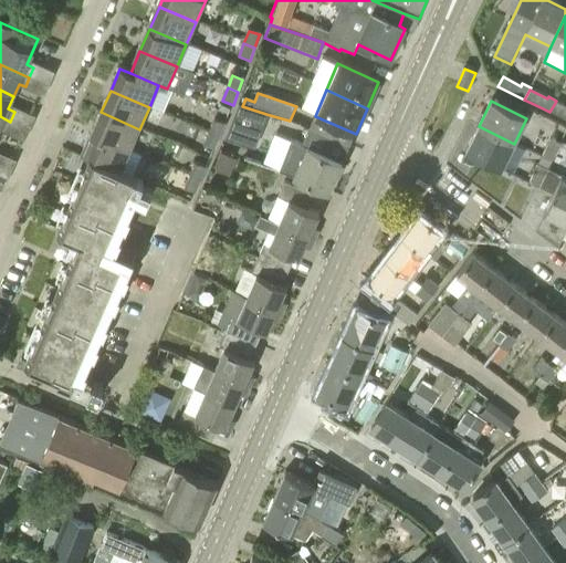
[(565,107),(555,103),(549,112),(565,120),(565,107)]
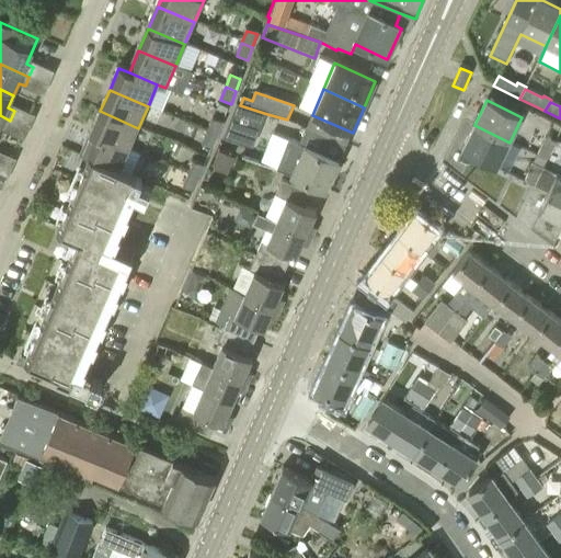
[(237,103),(222,138),(254,148),(267,114),(240,105),(237,103)]
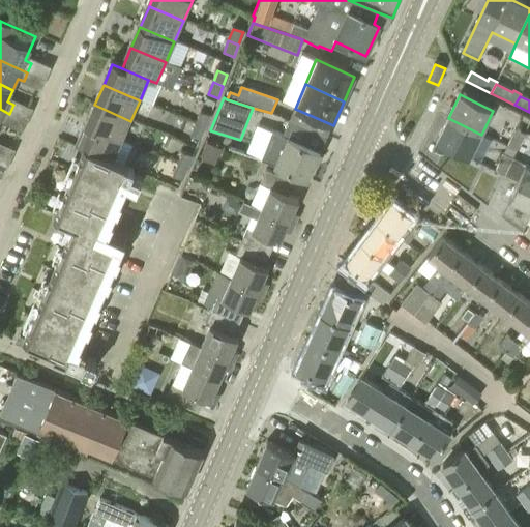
[(130,121),(94,105),(86,125),(89,127),(122,142),(130,121)]
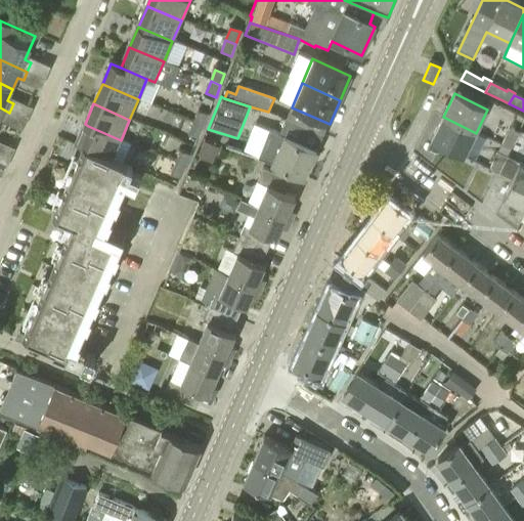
[(0,118),(6,121),(9,113),(0,107),(0,118)]
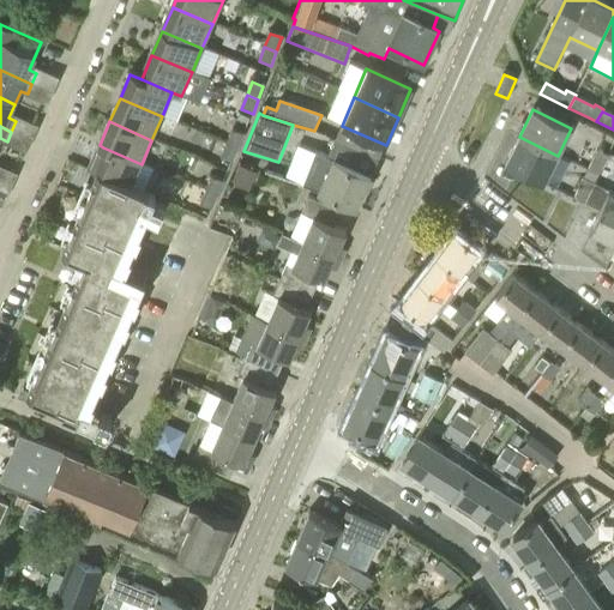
[(228,144),(239,150),(245,137),(234,131),(228,144)]
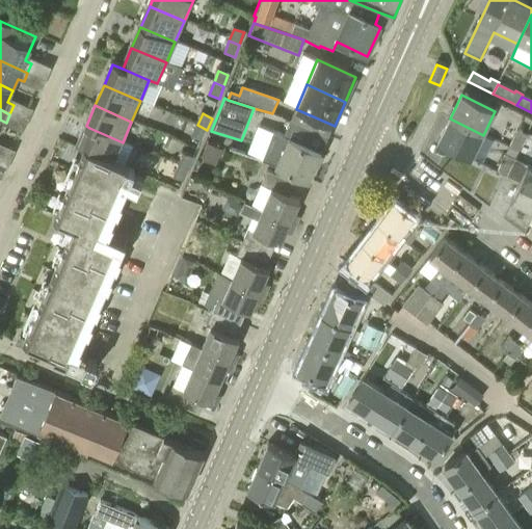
[(471,160),(483,135),(450,118),(437,143),(471,160)]
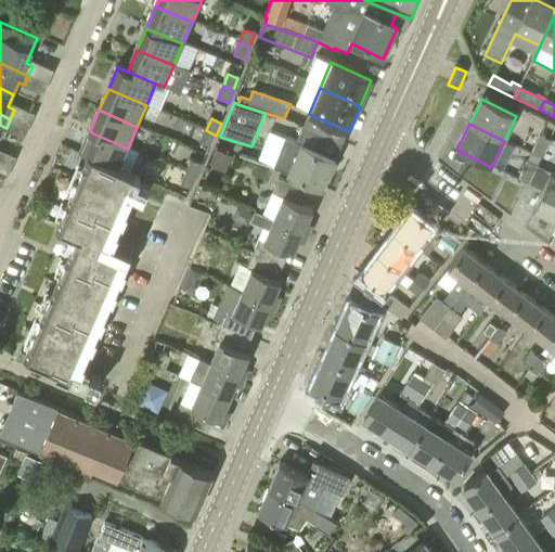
[(210,148),(216,136),(206,130),(199,143),(210,148)]
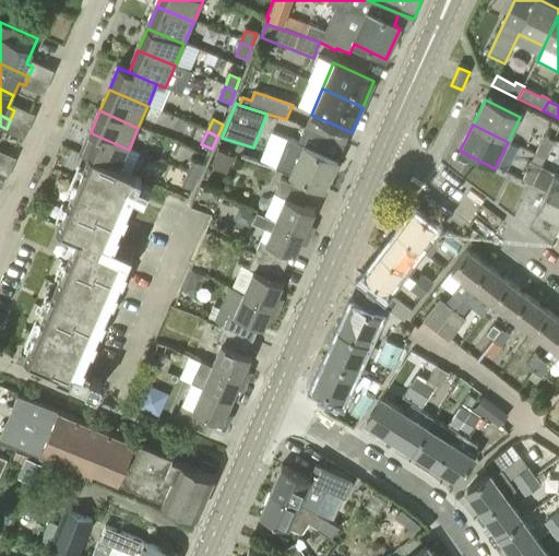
[(85,155),(119,169),(129,150),(94,134),(85,155)]
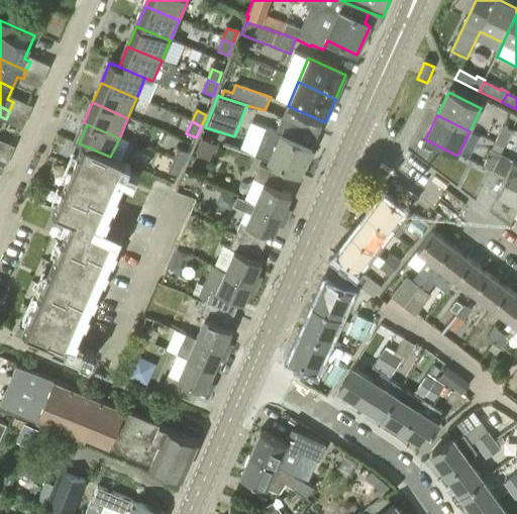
[(503,148),(511,132),(503,128),(495,144),(503,148)]
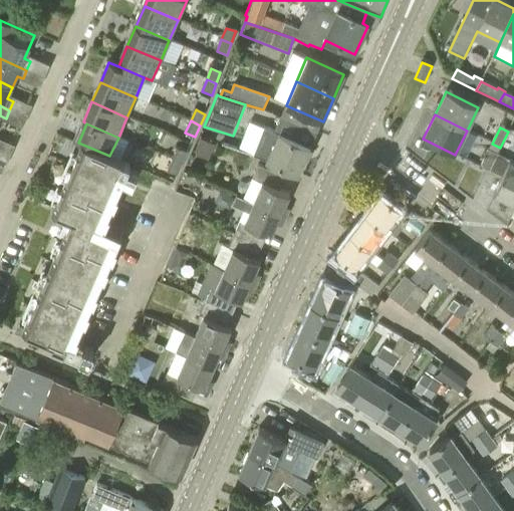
[(298,176),(309,150),(278,134),(266,129),(264,129),(254,157),(298,176)]
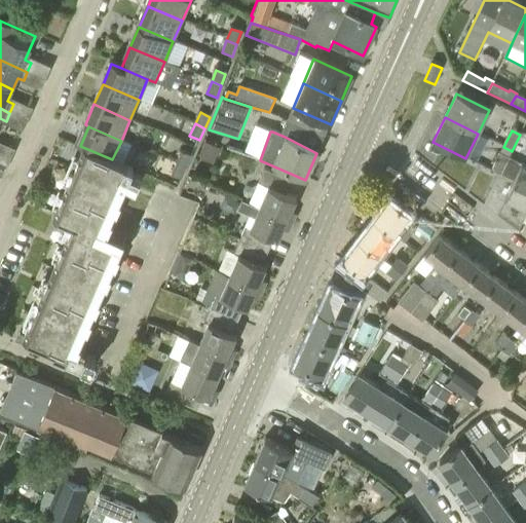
[(220,149),(203,143),(197,157),(214,164),(220,149)]
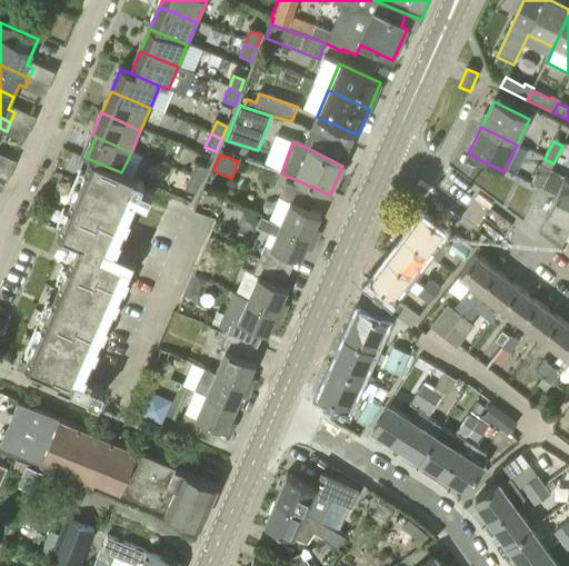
[(143,182),(133,178),(87,158),(56,234),(79,244),(26,366),(22,364),(20,369),(58,387),(59,385),(67,388),(68,391),(72,391),(99,404),(105,390),(77,378),(129,258),(113,251),(143,182)]
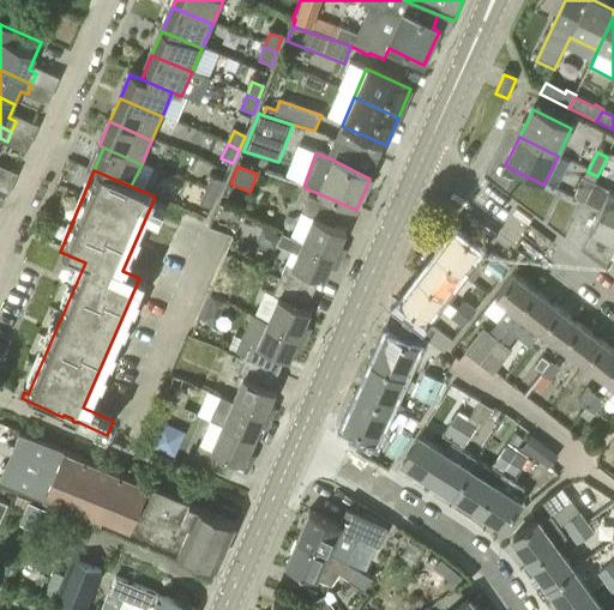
[(212,179),(206,192),(217,198),(224,183),(212,179)]
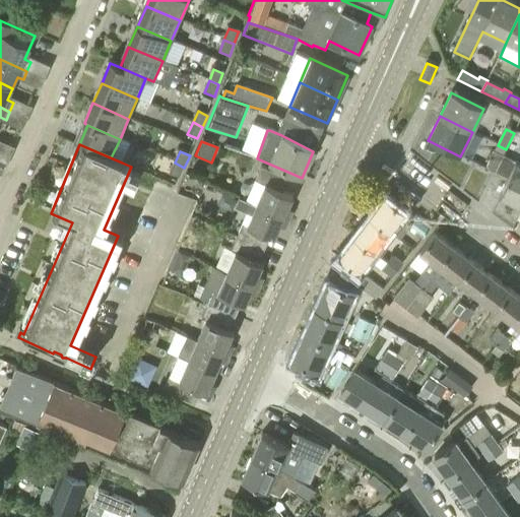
[(486,170),(495,174),(503,156),(495,152),(486,170)]
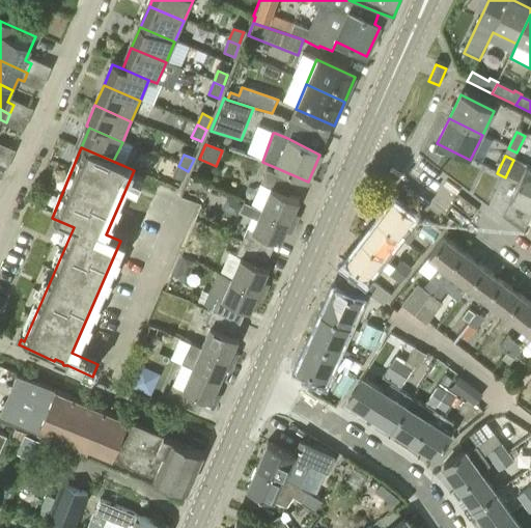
[(530,167),(527,166),(513,160),(505,177),(519,184),(510,200),(530,210),(530,167)]
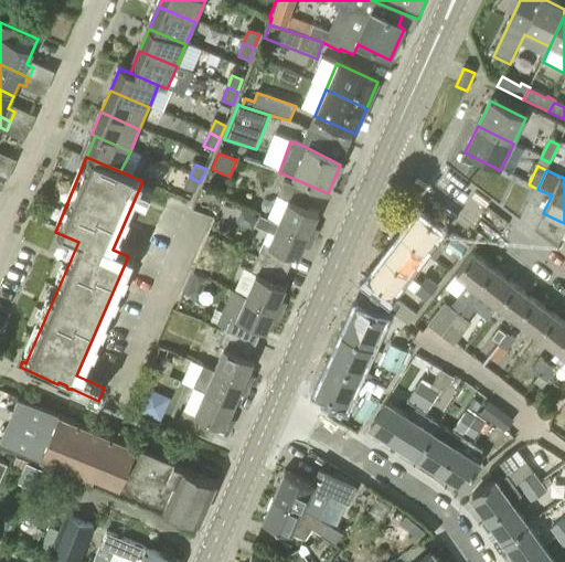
[(194,194),(200,182),(190,177),(184,190),(194,194)]
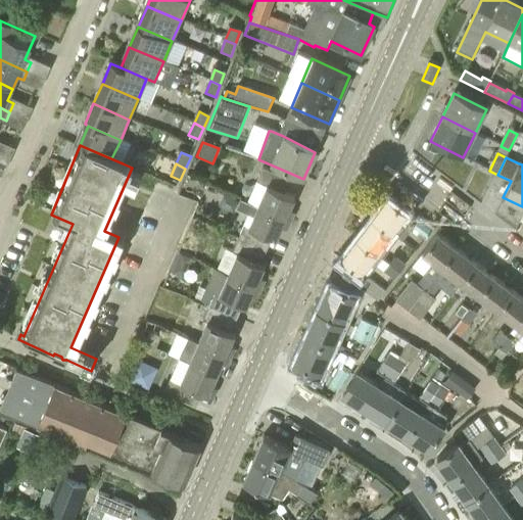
[(257,207),(291,223),(294,214),(289,210),(294,199),(285,195),(290,182),(263,170),(256,184),(266,188),(257,207)]
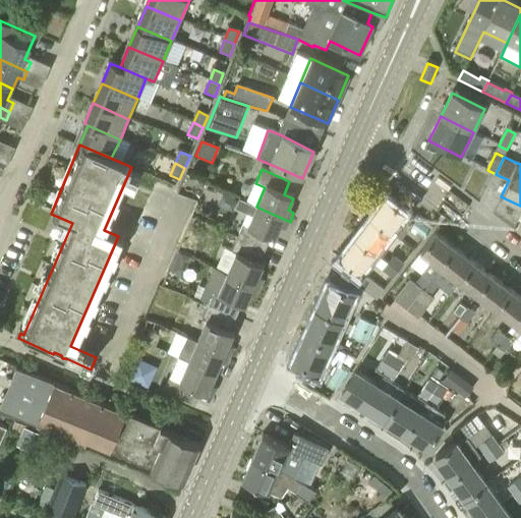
[(392,234),(401,222),(407,213),(387,196),(370,218),(392,234)]
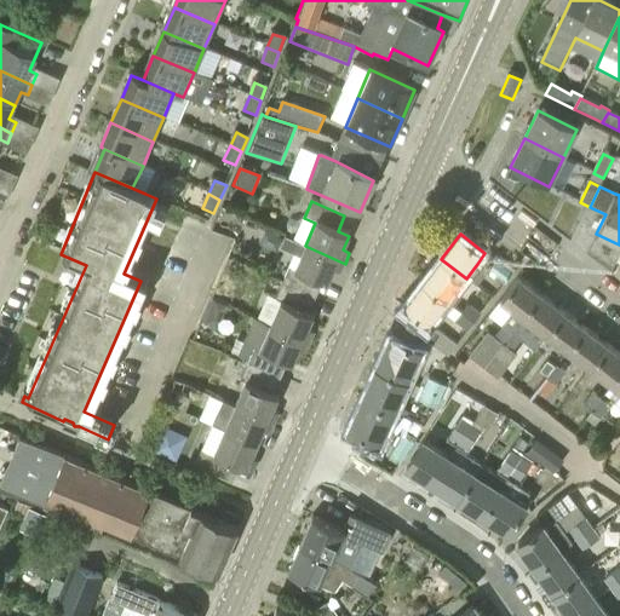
[(345,264),(305,246),(286,237),(281,248),(300,257),(294,270),(290,269),(283,285),(316,298),(323,283),(328,286),(334,271),(340,274),(345,264)]
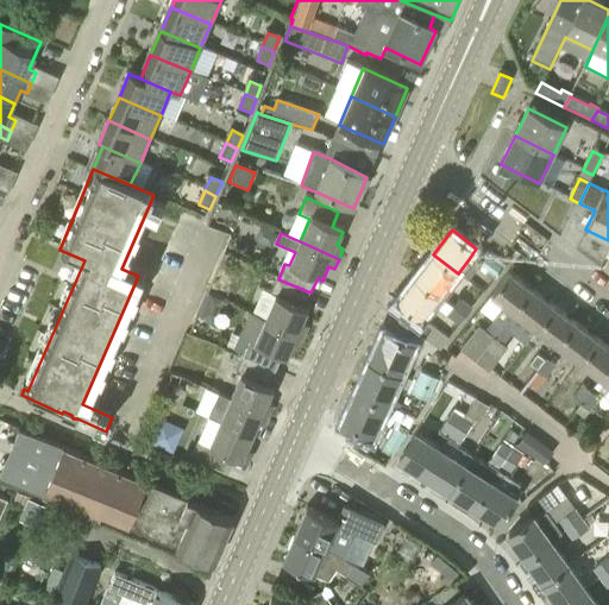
[(464,278),(458,273),(433,254),(415,278),(440,297),(447,288),(454,292),(464,278)]
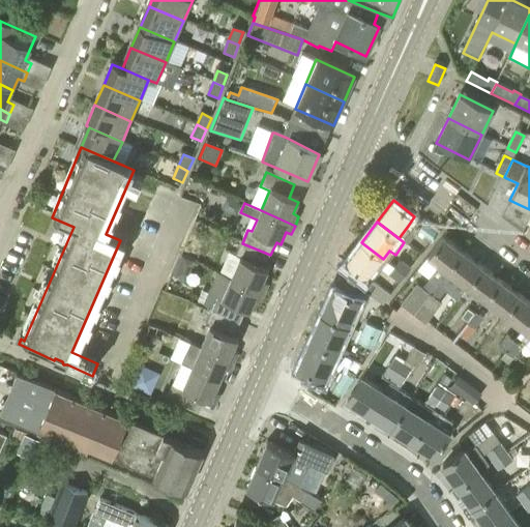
[(432,241),(438,233),(424,224),(418,231),(432,241)]
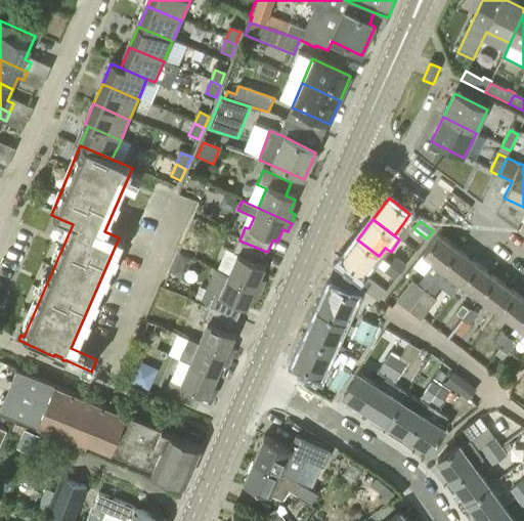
[(442,271),(457,250),(438,235),(422,256),(432,263),(424,274),(426,276),(419,286),(412,281),(396,303),(408,312),(442,271)]
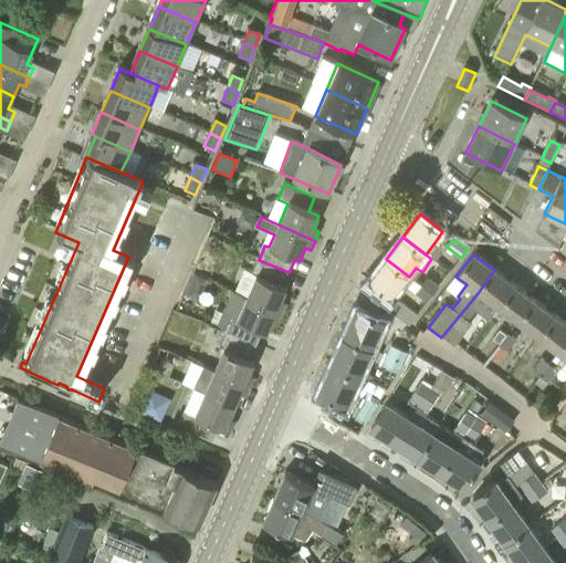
[(408,277),(409,277),(386,259),(368,282),(391,300),(402,285),(427,304),(433,295),(421,287),(408,277)]
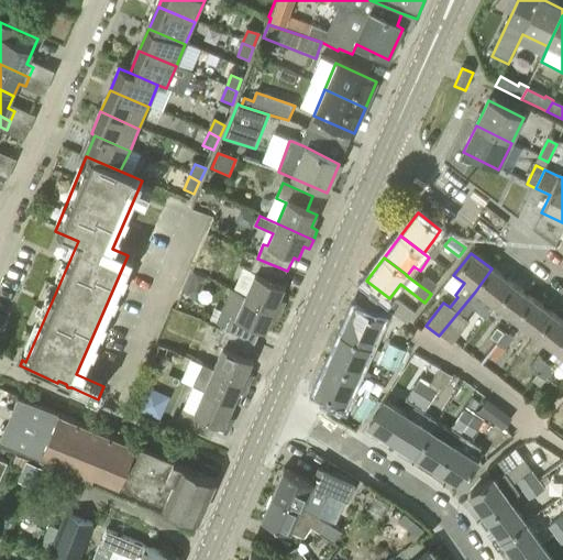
[(282,285),(287,271),(257,259),(251,273),(254,275),(246,294),(245,296),(282,313),(285,303),(279,300),(285,287),(282,285)]
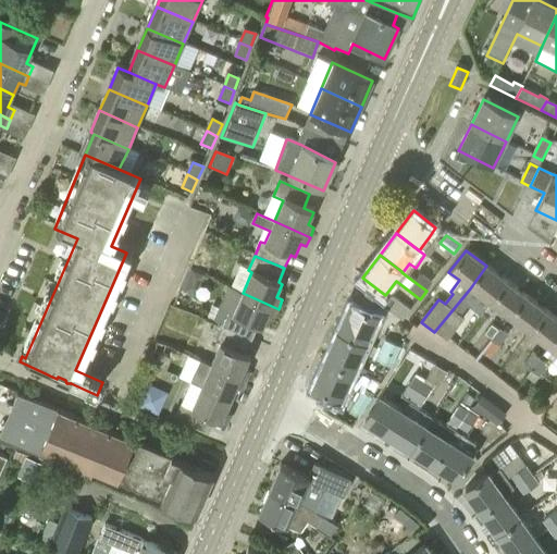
[(490,303),(506,281),(486,266),(470,288),(434,332),(447,342),(455,332),(465,319),(460,317),(469,306),(481,315),(490,303)]
